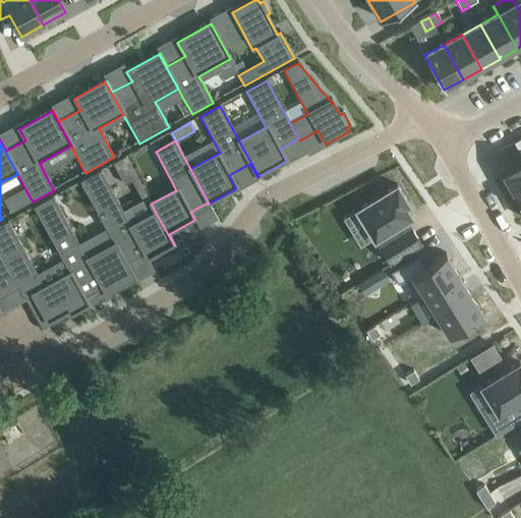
[(520,158),(520,167),(504,177),(517,200),(520,197),(520,152),(519,154),(520,158)]
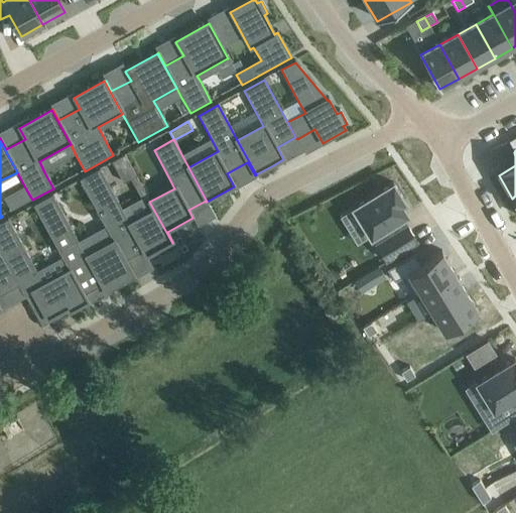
[(124,156),(112,163),(123,184),(136,177),(124,156)]
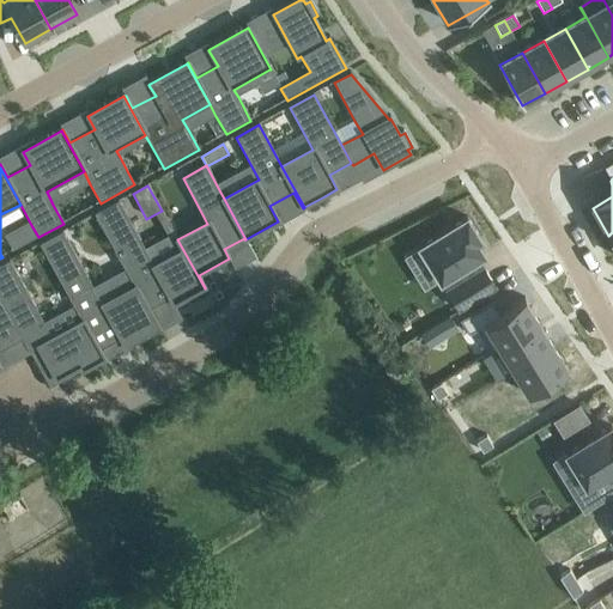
[(119,202),(95,215),(126,270),(134,287),(159,329),(150,311),(170,299),(174,305),(184,299),(205,288),(183,250),(153,267),(145,250),(119,202)]
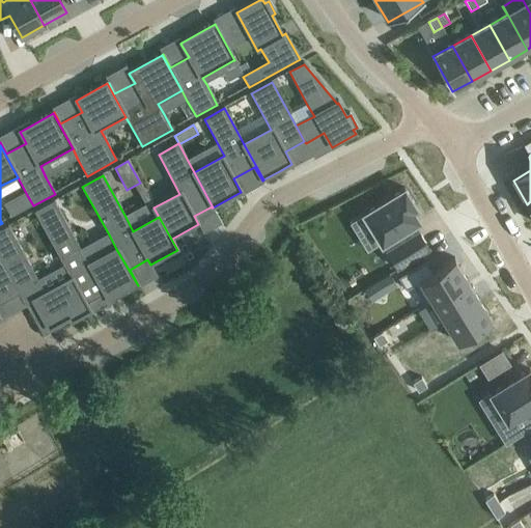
[(404,191),(363,216),(364,217),(381,244),(382,245),(419,222),(419,221),(413,212),(415,211),(417,210),(404,191)]
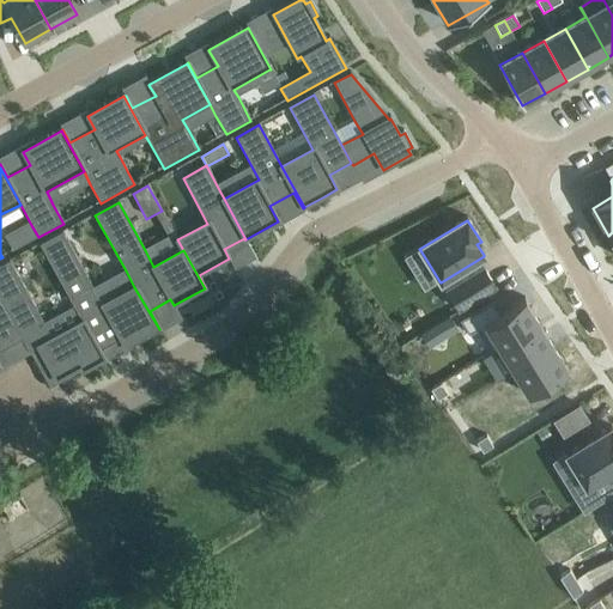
[(31,225),(22,230),(29,243),(38,237),(31,225)]
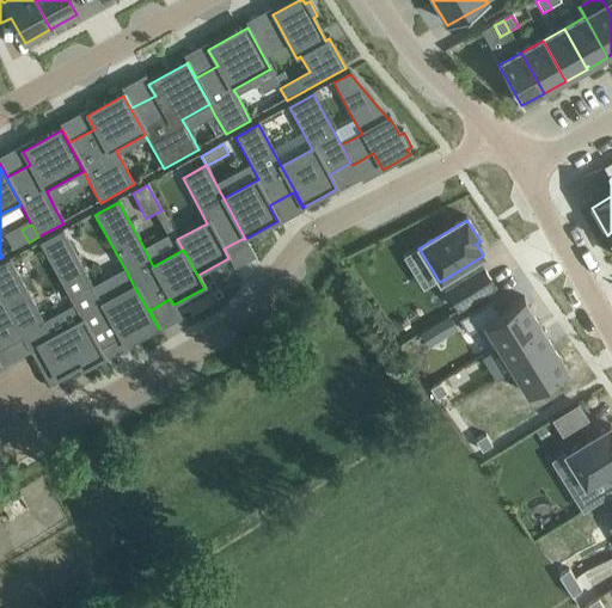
[(62,232),(40,245),(74,307),(81,321),(103,360),(104,358),(99,350),(121,339),(126,348),(138,341),(159,329),(134,287),(102,305),(93,288),(62,232)]
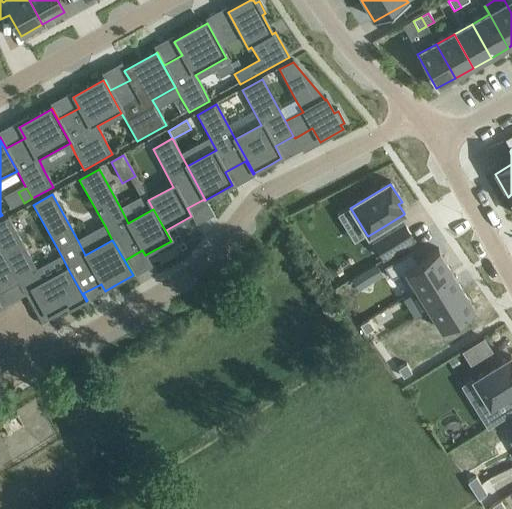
[(8,219),(0,222),(0,251),(18,284),(24,295),(25,295),(26,297),(32,308),(39,304),(47,318),(62,309),(67,307),(68,310),(86,301),(68,269),(43,283),(37,271),(8,219)]
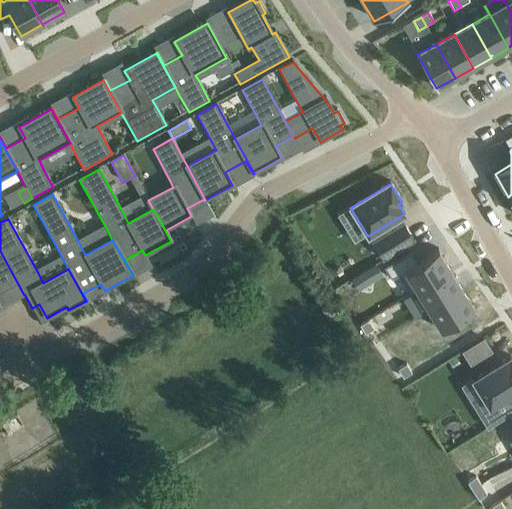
[(404,225),(373,244),(383,261),(414,242),(404,225)]
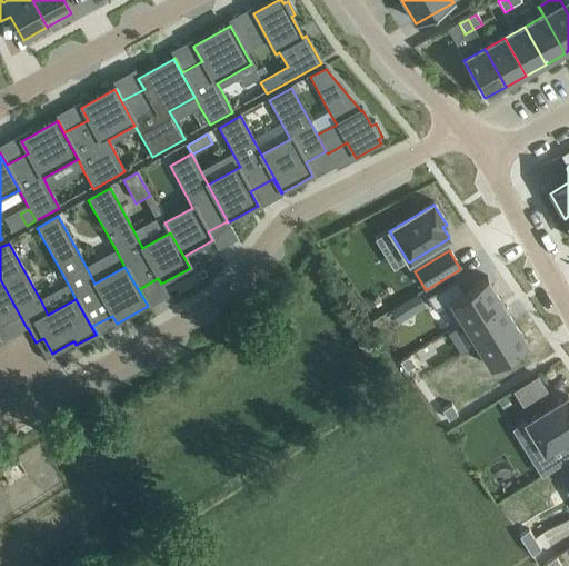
[(0,327),(20,316),(0,279),(0,327)]
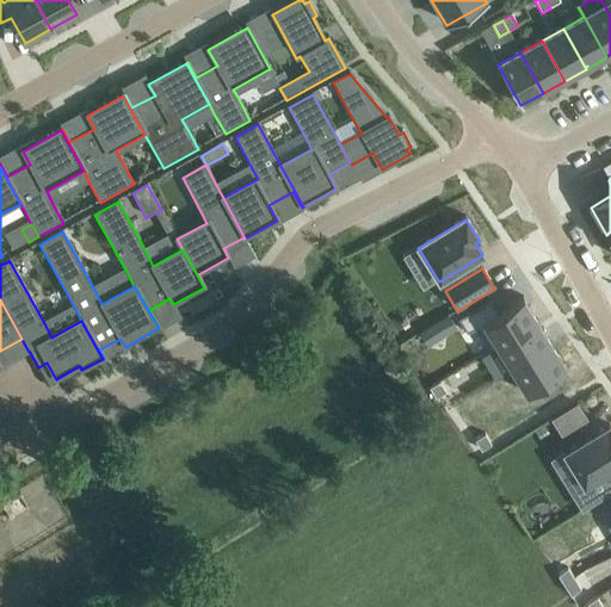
[(517,309),(477,332),(493,354),(531,332),(517,309)]
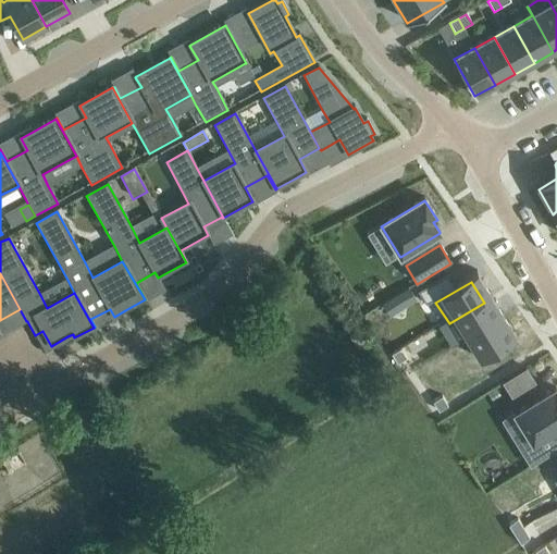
[(484,303),(449,323),(462,345),(498,323),(484,303)]
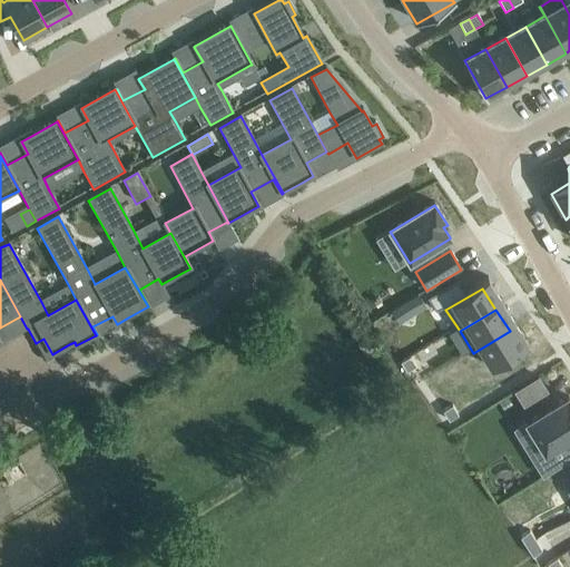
[(510,331),(473,353),(488,374),(523,352),(510,331)]
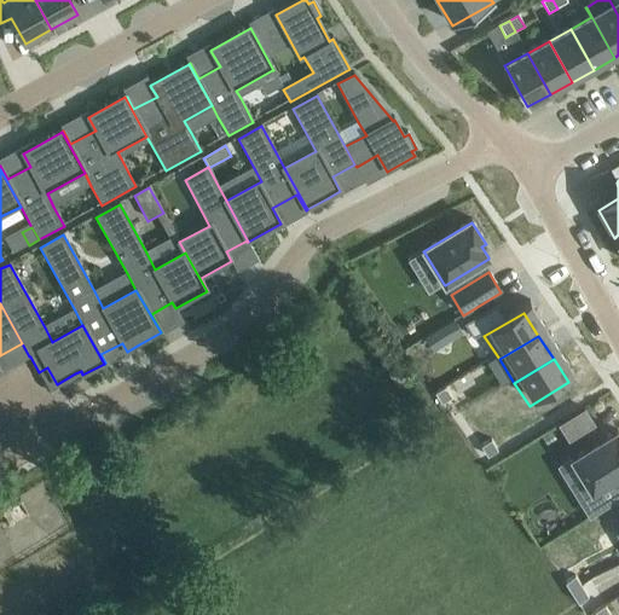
[(439,382),(429,388),(435,398),(446,392),(439,382)]
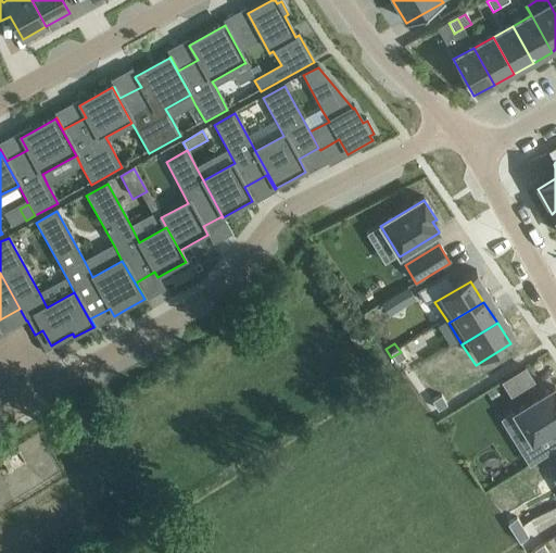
[(401,352),(391,357),(397,367),(407,361),(401,352)]
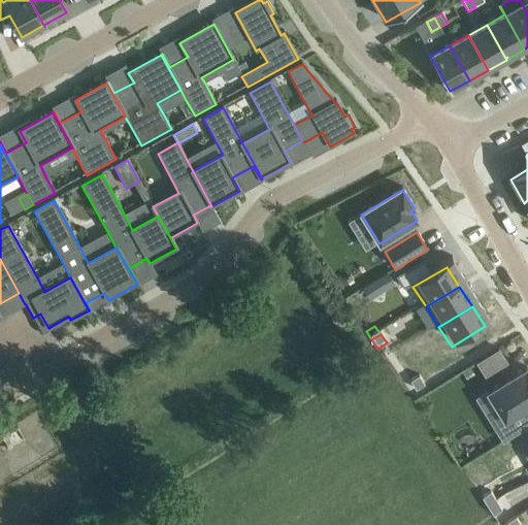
[(403,349),(394,354),(400,362),(409,358),(403,349)]
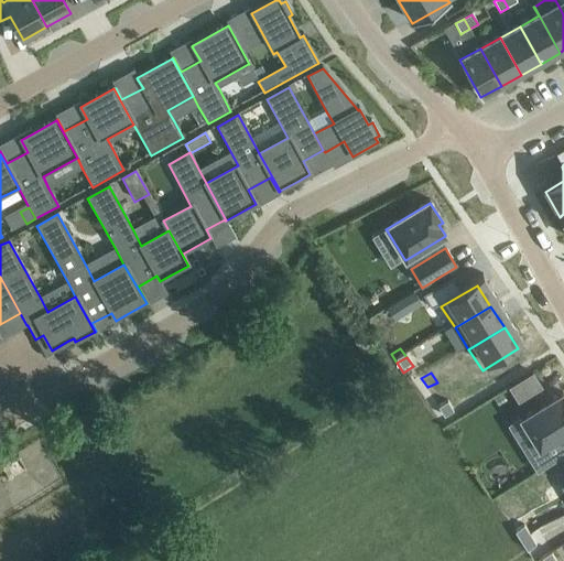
[(532,376),(508,391),(517,407),(542,391),(532,376)]
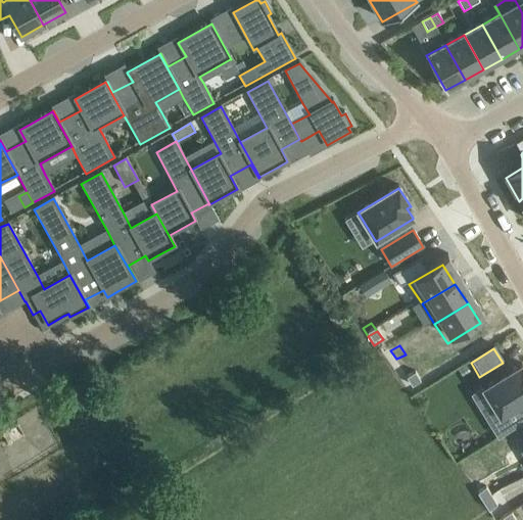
[(522,369),(521,366),(483,390),(494,409),(484,416),(498,439),(522,424),(522,412),(519,406),(522,403),(522,369)]
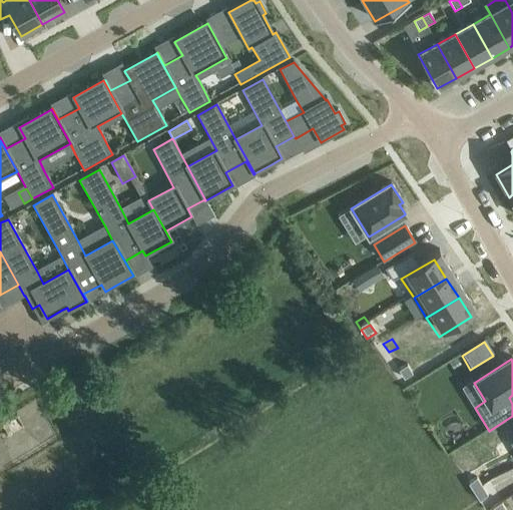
[(0,458),(8,453),(0,438),(0,458)]
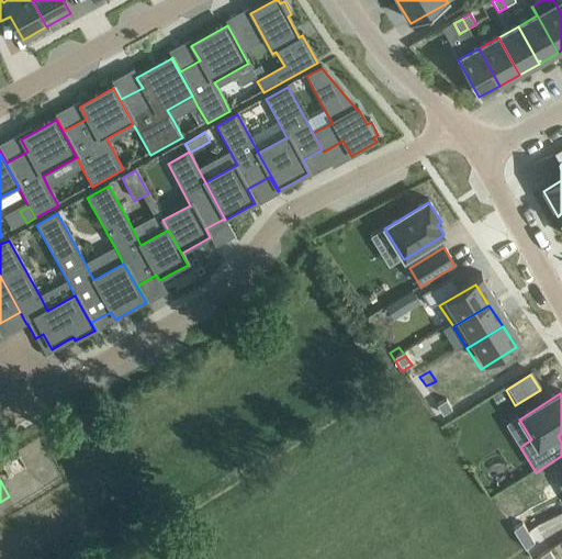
[(519,522),(510,528),(516,537),(526,532),(519,522)]
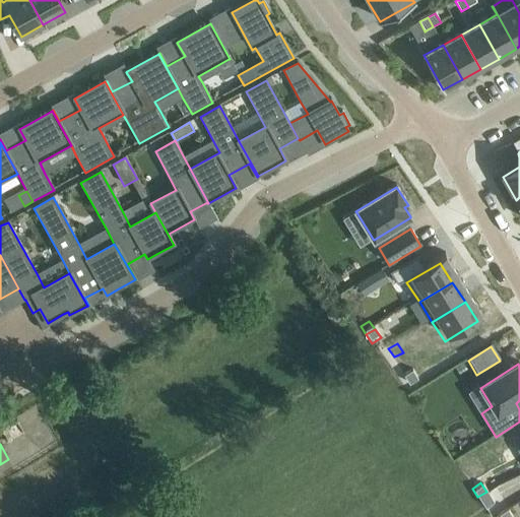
[(486,492),(477,497),(483,505),(493,500),(486,492)]
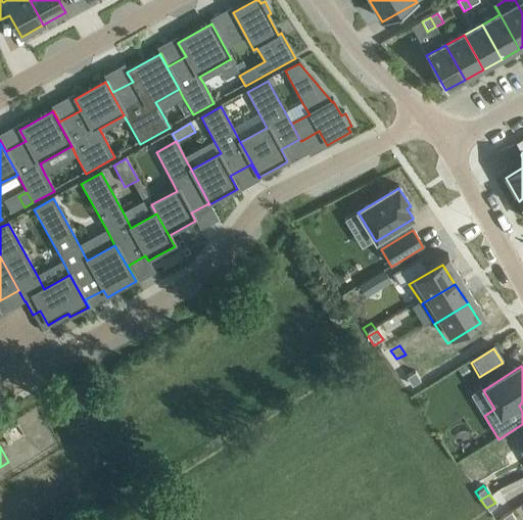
[(511,508),(503,514),(506,519),(513,519),(517,517),(511,508)]
